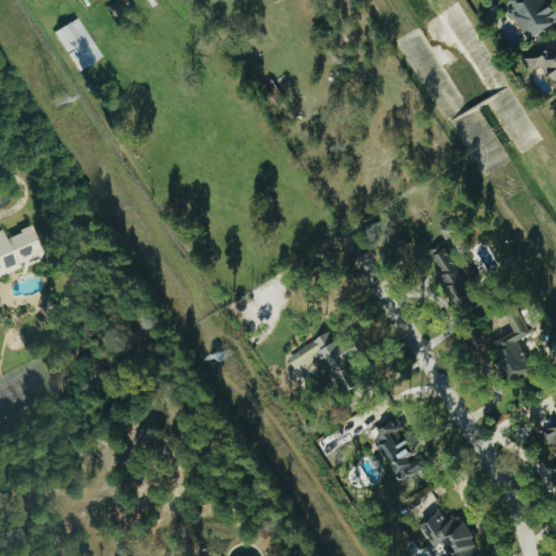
[(555,25),(555,13),(548,0),(517,0),(508,5),(528,41),(555,25)]
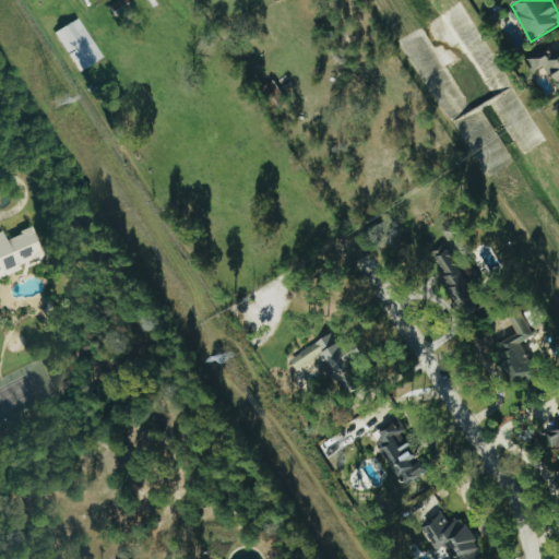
[(80,72),(103,59),(79,18),(56,32),(80,72)]
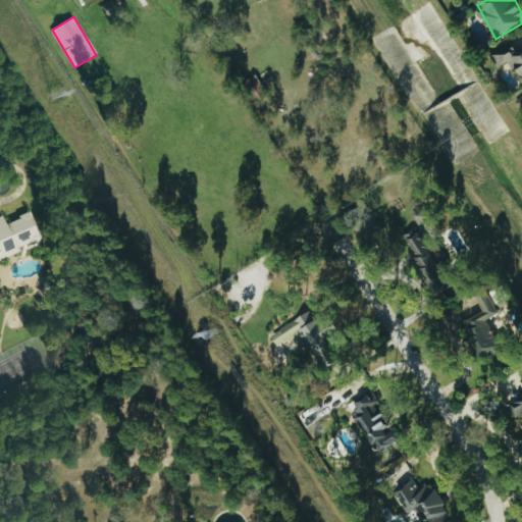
[(521,81),(521,41),(493,58),(501,69),(511,62),(521,81)]
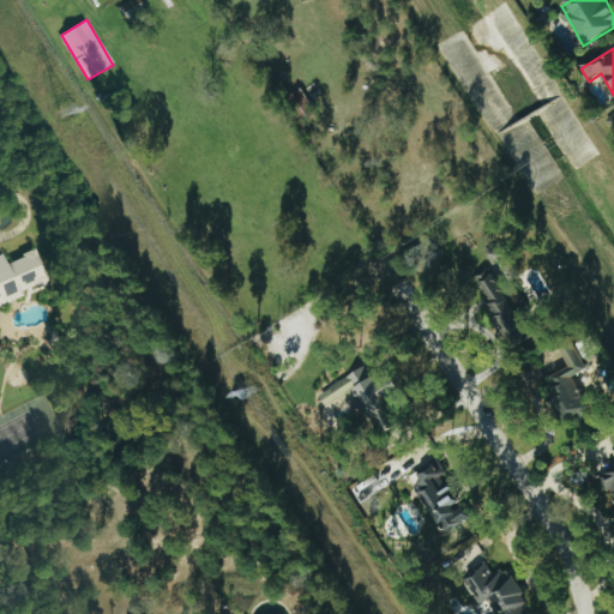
[(507,256),(500,245),(487,253),(493,264),(507,256)]
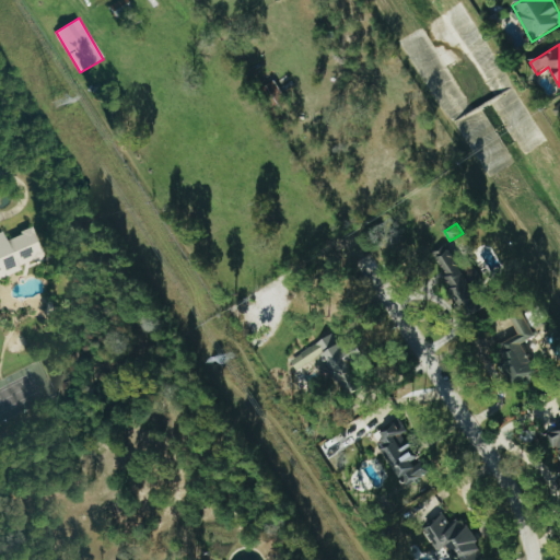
[(0,277),(21,270),(19,264),(42,256),(32,229),(3,238),(1,231),(0,231),(0,277)]
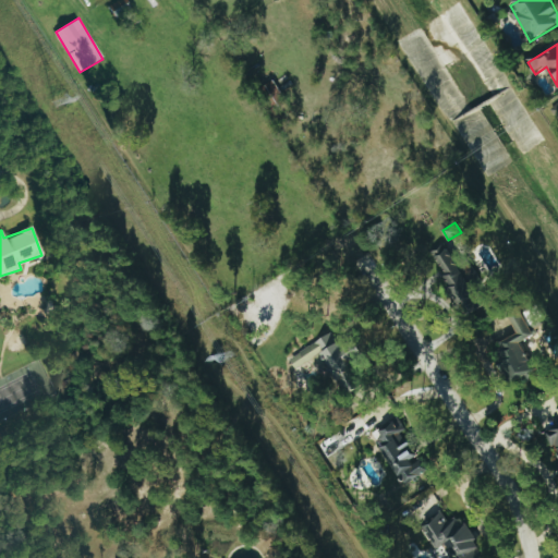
[(432,253),(465,308),(481,300),(446,243),(432,253)]
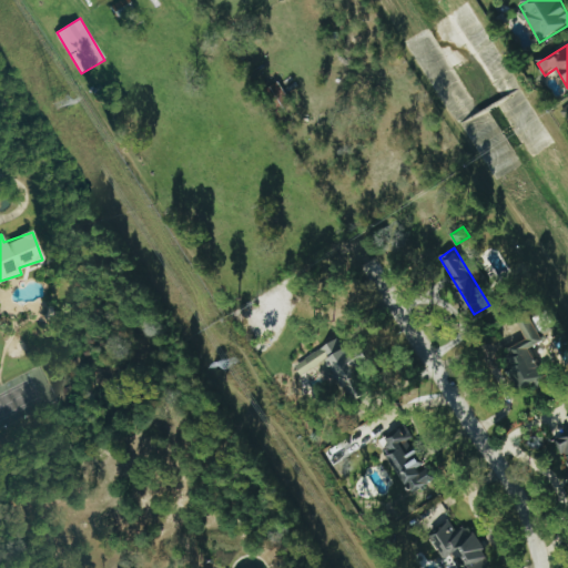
[(533,345),(543,342),(534,315),(520,320),(527,340),(510,345),(517,365),(513,366),(520,389),(545,382),(533,345)]
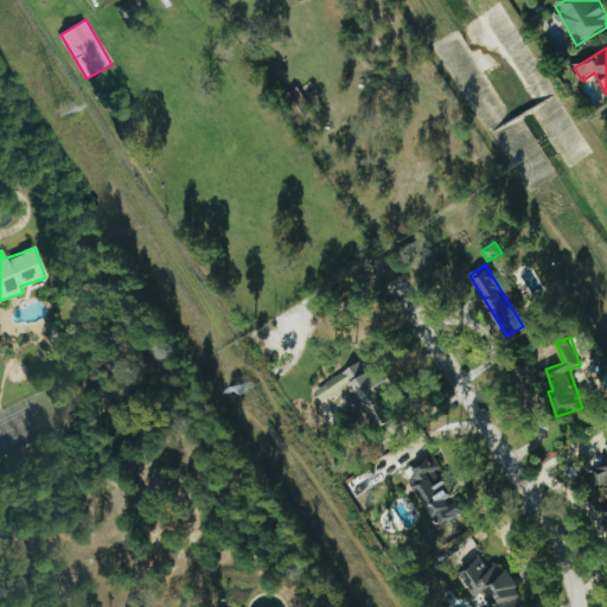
[(374,428),(397,416),(375,375),(371,376),(364,360),(314,388),(323,403),(351,387),(374,428)]
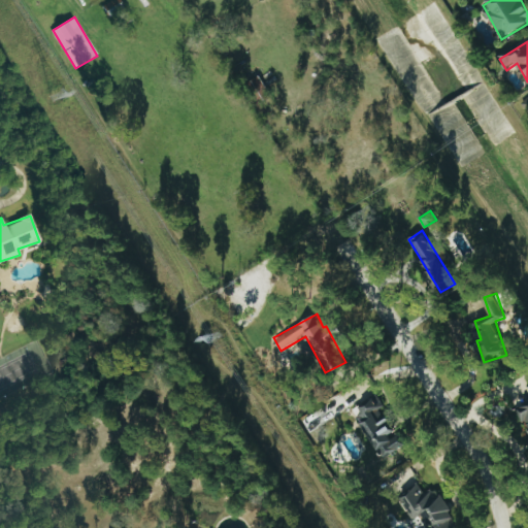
[(382,460),(406,447),(386,407),(381,396),(360,406),(365,418),(360,420),(382,460)]
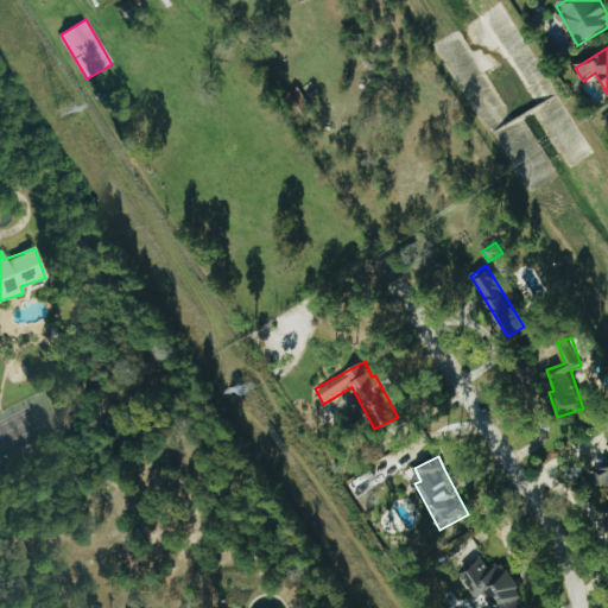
[(607,462),(594,469),(607,499),(607,462)]
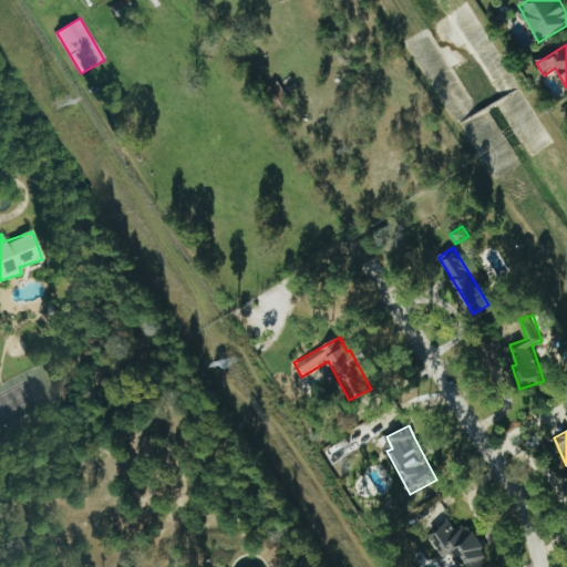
[(485,566),(477,525),(455,531),(454,525),(431,529),(436,557),(457,553),(460,566),(485,566)]
